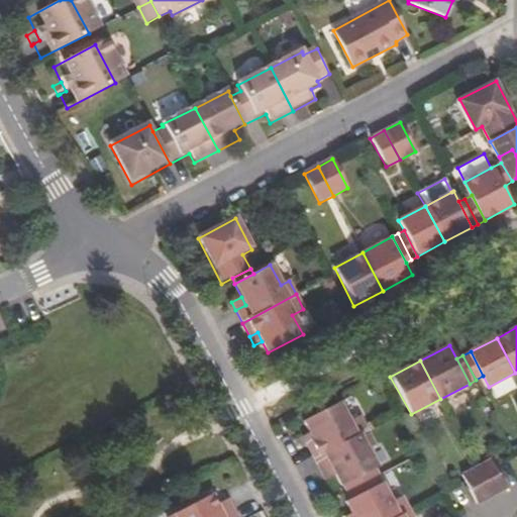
[(303,421),(309,433),(313,441),(305,445),(312,459),(366,431),(358,417),(348,422),(337,403),(303,421)]
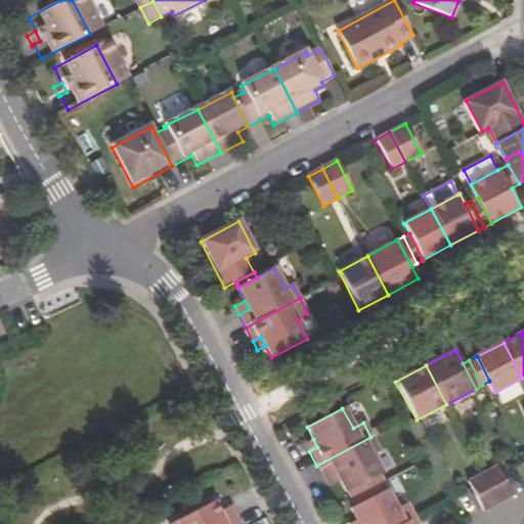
[(378,450),(370,437),(316,466),(323,479),(334,474),(339,483),(345,494),(382,475),(370,454),(378,450)]
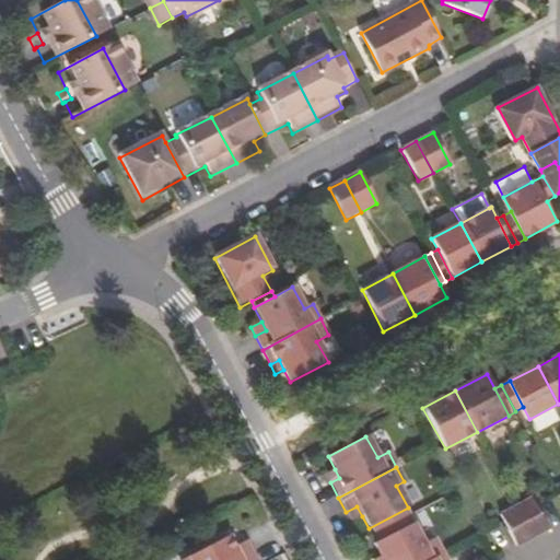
[(325,474),(330,482),(339,478),(335,469),(325,474)]
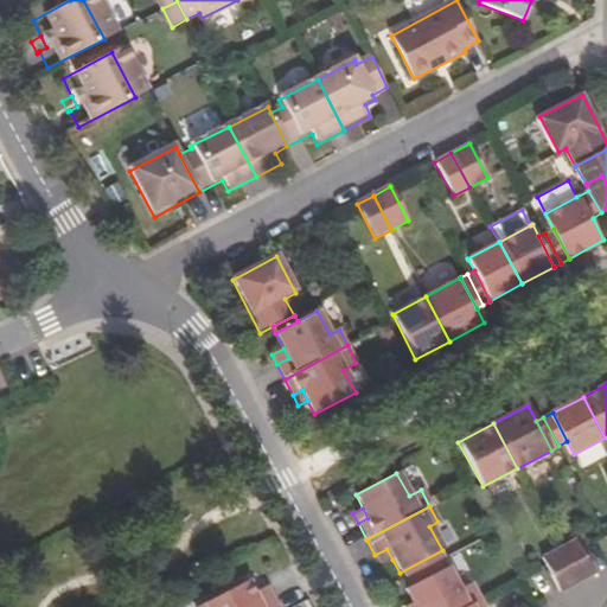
[(577,540),(560,548),(579,582),(595,573),(577,540)]
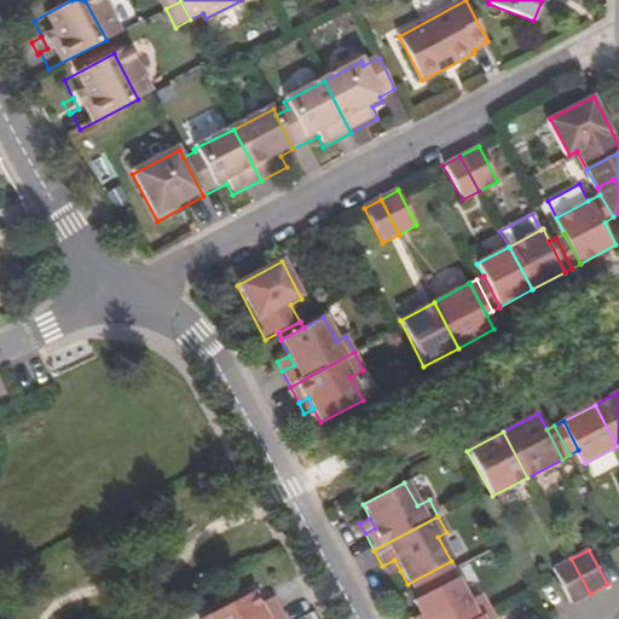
[(555,567),(573,602),(590,594),(571,559),(555,567)]
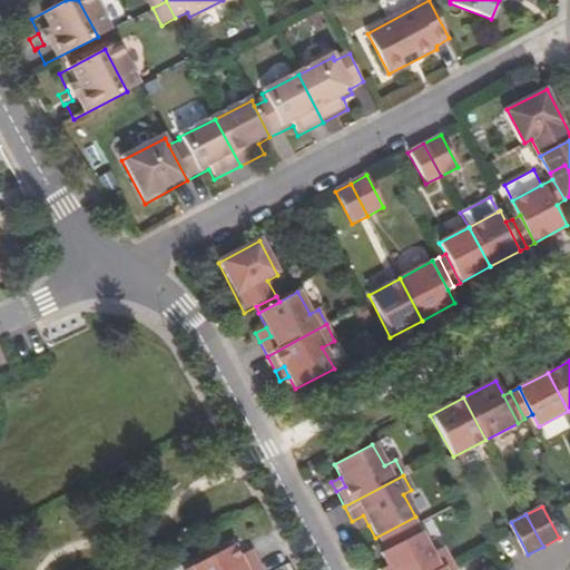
[(357,531),(369,526),(363,516),(352,521),(357,531)]
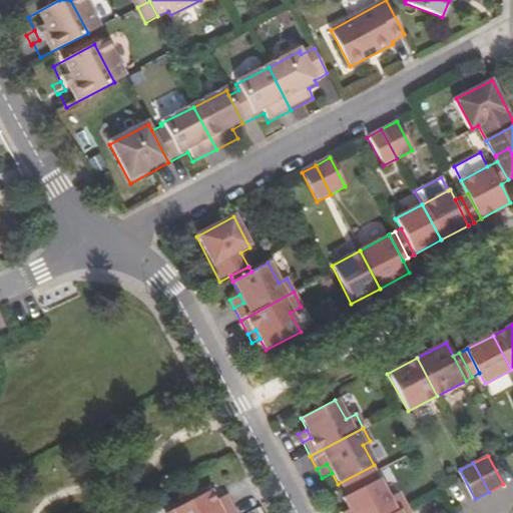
[(344,496),(350,509),(352,512),(393,512),(407,506),(399,493),(389,498),(378,479),(344,496)]
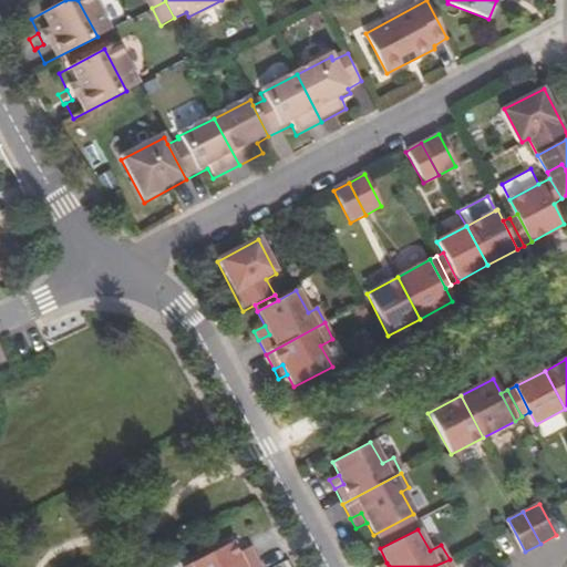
[(243,558),(239,552),(234,540),(185,566),(264,566),(255,552),(243,558)]
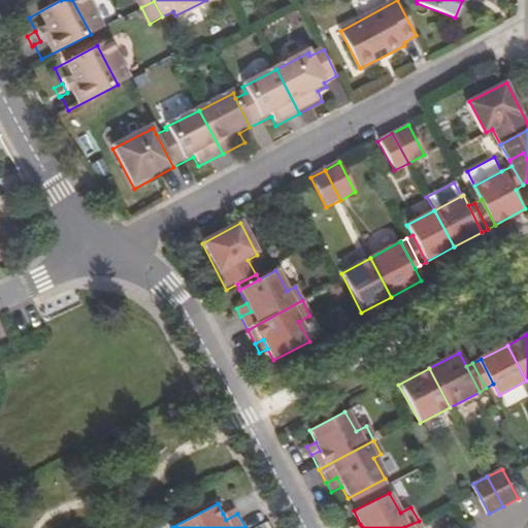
[(234,507),(223,514),(226,520),(237,514),(234,507)]
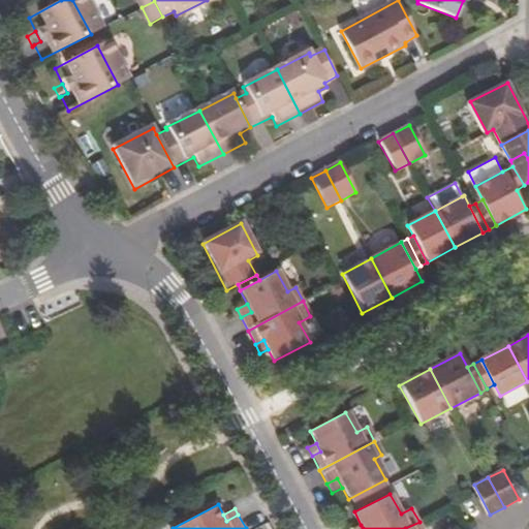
All buildings are outlined.
